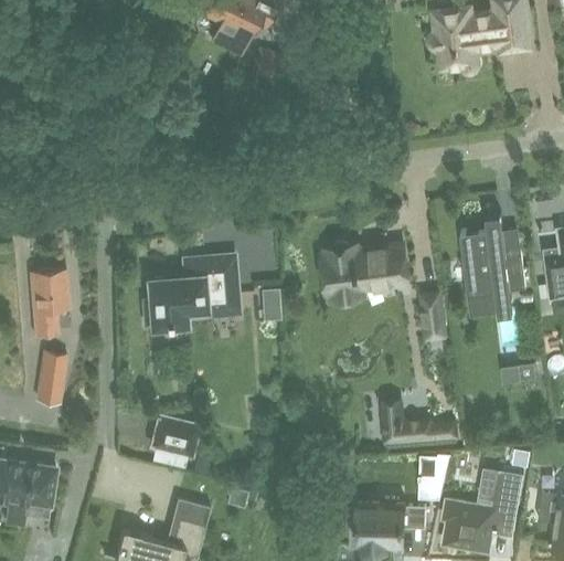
[(269,21),(277,4),(268,0),(212,0),(204,19),(219,25),(217,28),(211,42),(224,49),(240,56),(247,40),(259,16),(269,21)]
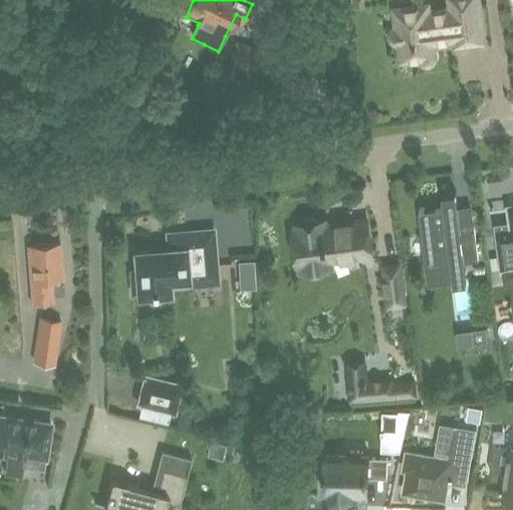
[(455,49),(481,45),(474,0),(451,0),(448,0),(450,13),(434,15),(427,16),(426,9),(393,14),(396,33),(392,35),(390,38),(391,43),(394,46),(398,47),(400,65),(419,62),(421,66),(425,68),(429,68),(432,65),(433,60),(431,41),(437,41),(437,43),(438,44),(439,45),(440,45),(454,43),(455,49)]
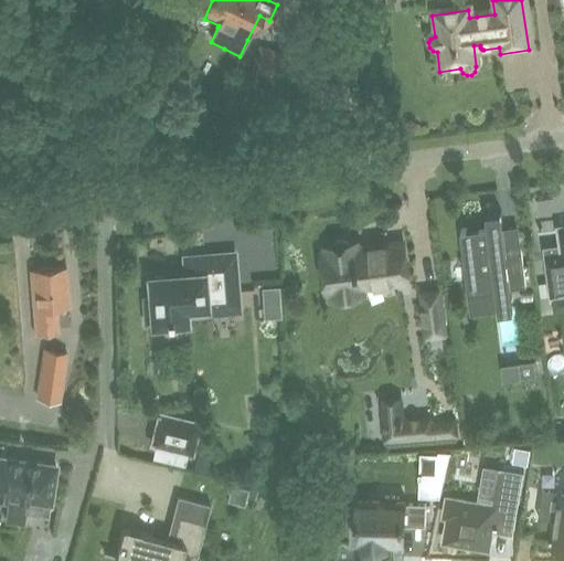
[(258,52),(253,77),(284,83),(288,57),(258,52)]
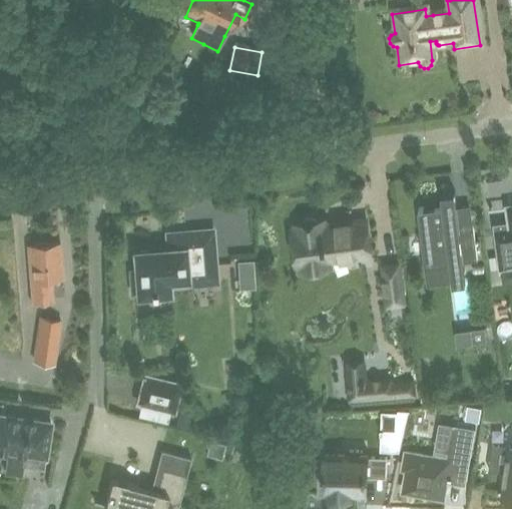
[(452,285),(465,284),(463,265),(477,264),(472,230),(458,231),(454,195),(441,196),(442,208),(417,211),(425,273),(450,270),(452,285)]
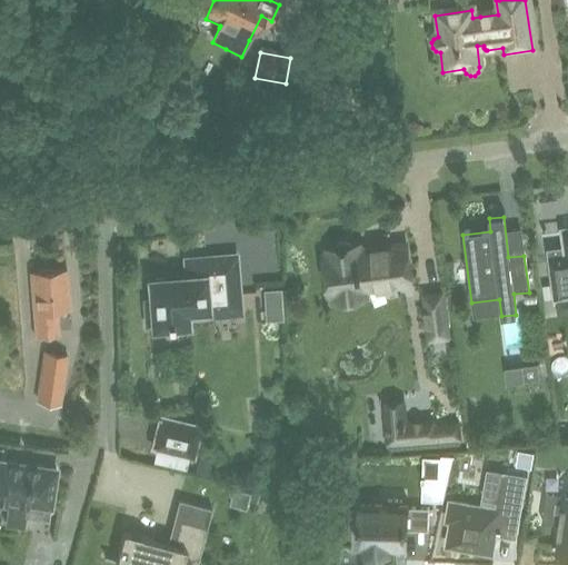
[(567,231),(561,233),(565,257),(546,259),(552,307),(555,307),(556,320),(567,318),(567,231)]
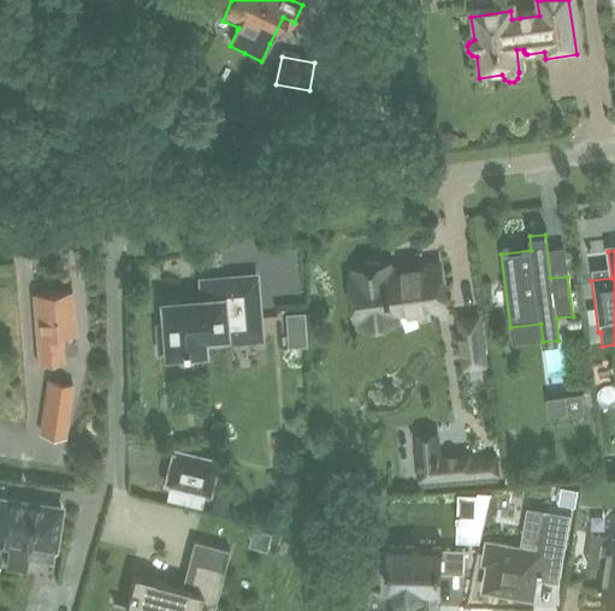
[(394,318),(425,313),(444,310),(438,268),(404,272),(404,274),(389,277),(388,270),(380,271),(380,270),(379,268),(378,267),(376,266),(374,266),(373,265),(372,265),(370,265),(368,266),(367,266),(365,267),(364,268),(362,268),(362,270),(361,272),(360,273),(354,274),(354,279),(349,279),(355,322),(360,322),(361,330),(365,328),(366,331),(367,332),(370,333),(371,333),(373,334),(374,334),(377,334),(379,334),(380,334),(383,334),(384,333),(385,332),(388,331),(389,330),(390,327),(390,325),(395,325),(394,318)]
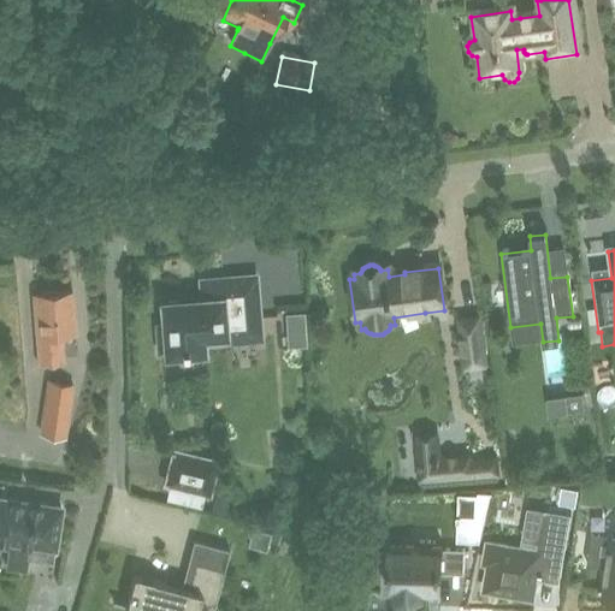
[(223,325),(256,322),(253,282),(200,285),(202,304),(161,307),(164,331),(158,332),(159,355),(166,354),(166,357),(201,354),(201,345),(224,343),(223,325)]
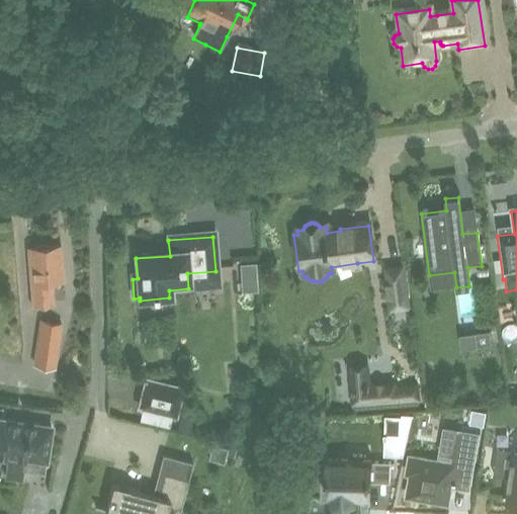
[(32,309),(53,307),(51,284),(63,283),(60,249),(27,251),(32,309)]
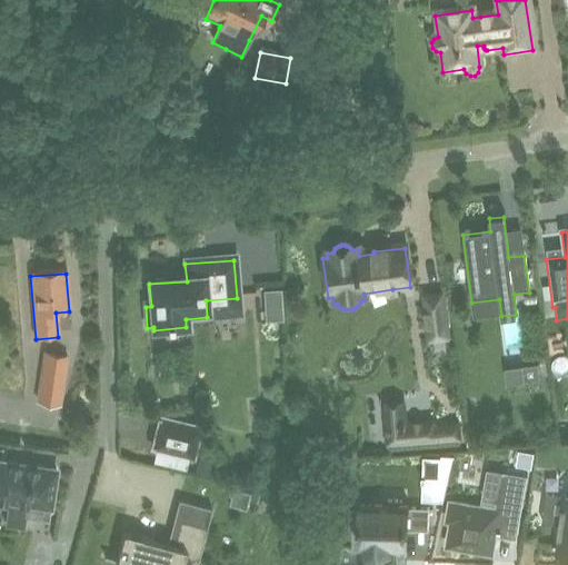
[(279,294),(265,295),(265,307),(279,306),(279,294)]
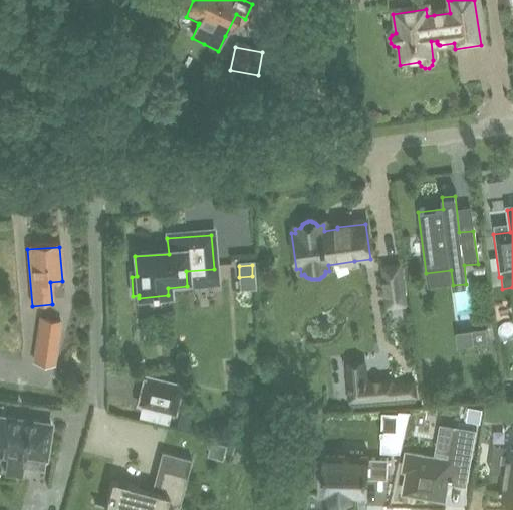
[(381,270),(382,277),(387,309),(404,307),(399,267),(381,270)]
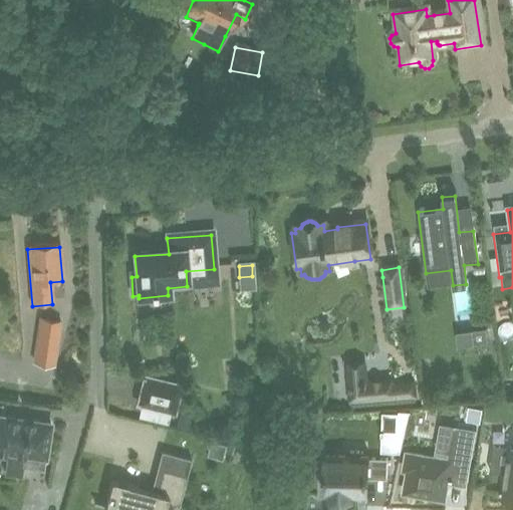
[(33,365),(53,368),(59,324),(39,321),(33,365)]
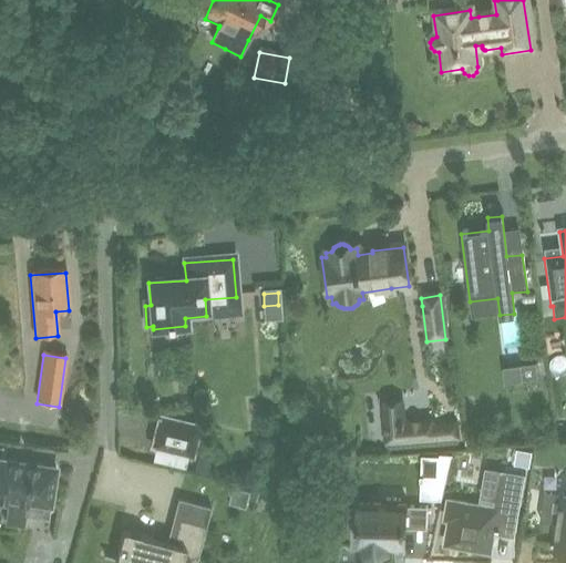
[(502,370),(504,386),(537,381),(535,366),(502,370)]
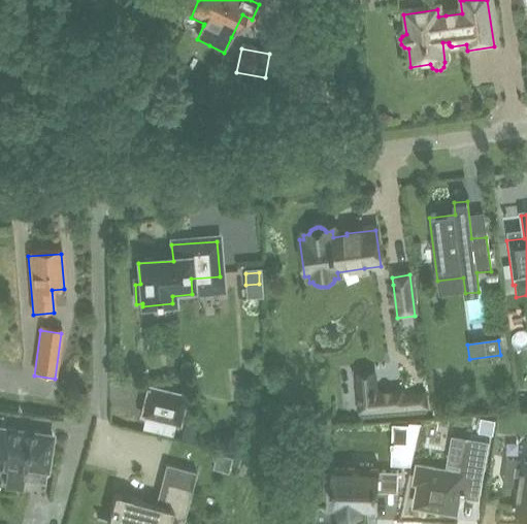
[(372,378),(354,379),(357,420),(424,415),(423,398),(399,400),(398,397),(373,398),(372,378)]
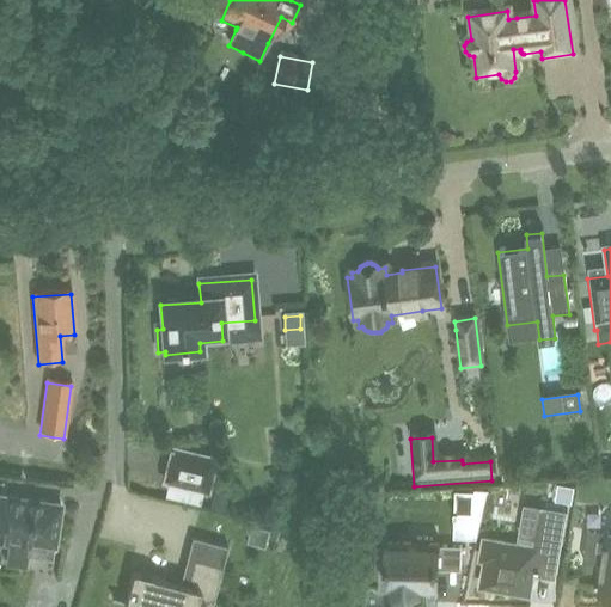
[(171,453),(163,485),(206,496),(214,464),(171,453)]
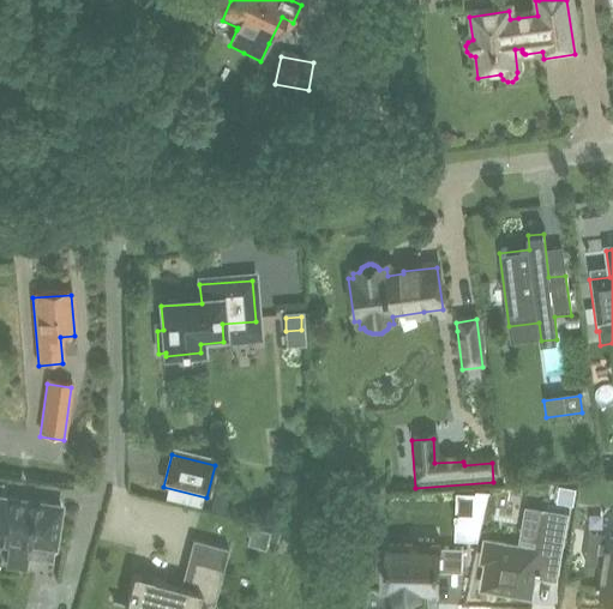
[(559,487),(557,504),(574,507),(576,489),(559,487)]
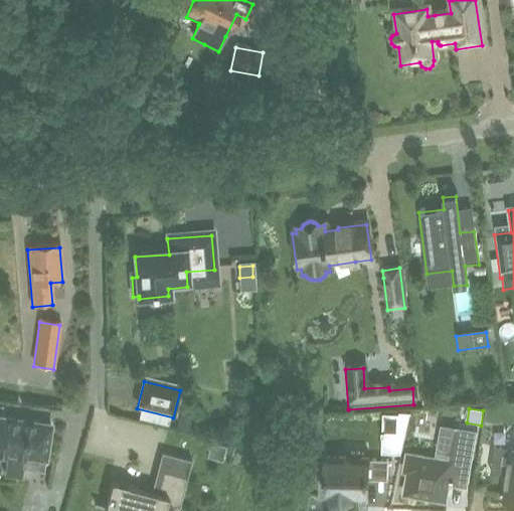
[(381,439),(380,456),(399,457),(409,414),(398,413),(398,415),(382,414),(381,439)]
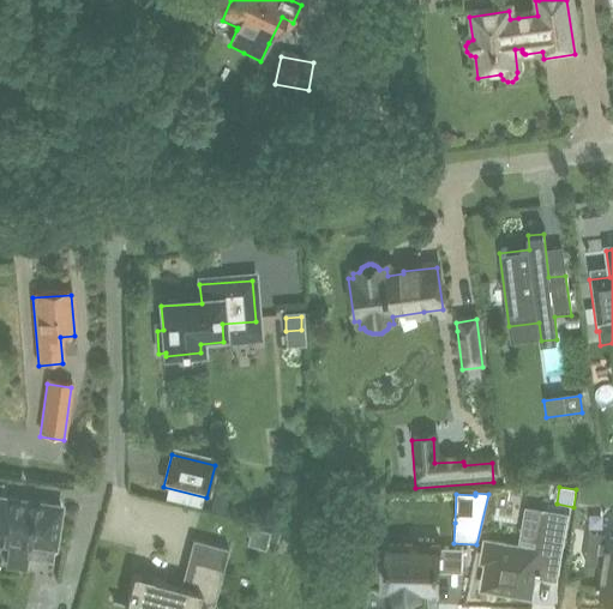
[(214,496),(212,505),(227,508),(229,500),(214,496)]
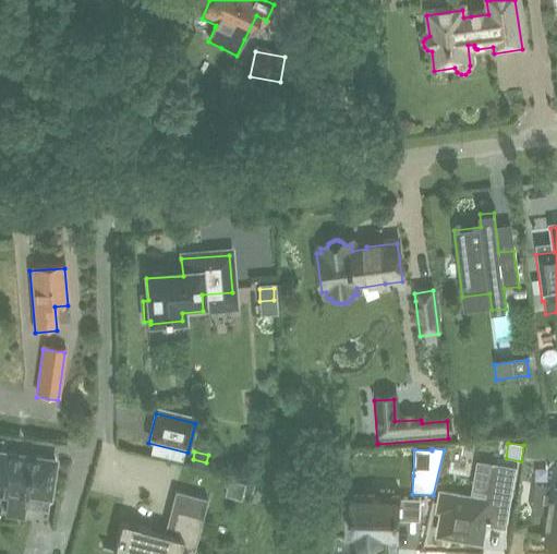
[(0,493),(8,495),(7,501),(4,519),(23,521),(26,497),(49,501),(55,465),(0,456),(0,493)]
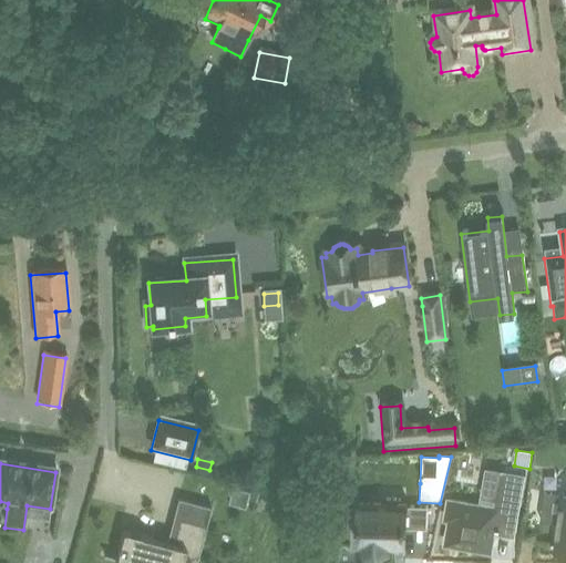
[(524,478),(501,473),(494,512),(448,503),(444,521),(449,522),(444,546),(489,554),(493,533),(512,536),(511,540),(514,541),(524,478)]
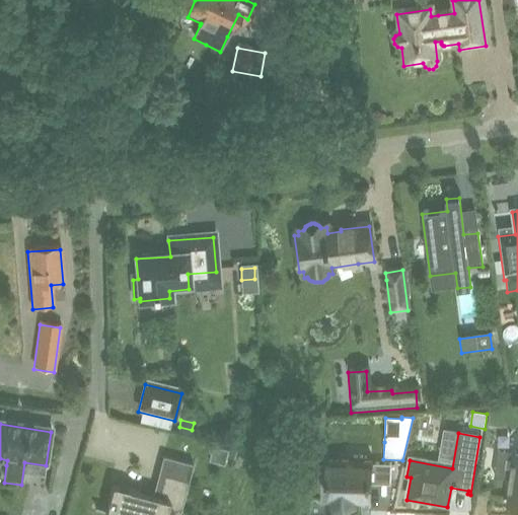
[(209,466),(225,470),(228,456),(213,452),(209,466)]
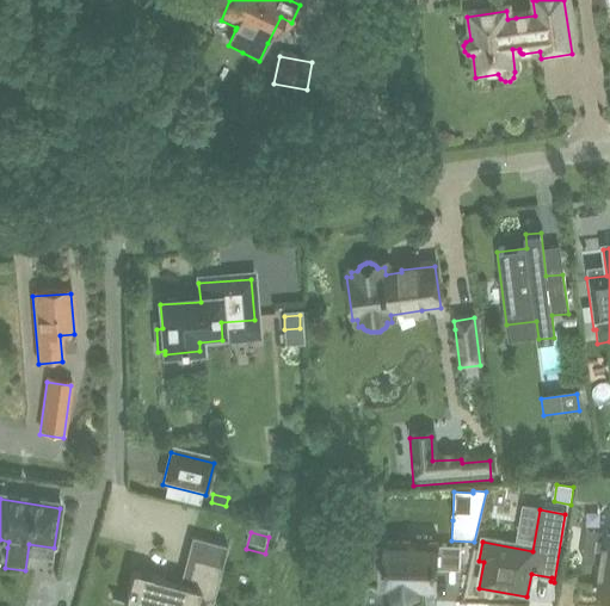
[(609,536),(604,536),(597,586),(595,586),(595,587),(596,588),(595,595),(597,595),(597,593),(609,594),(609,536)]
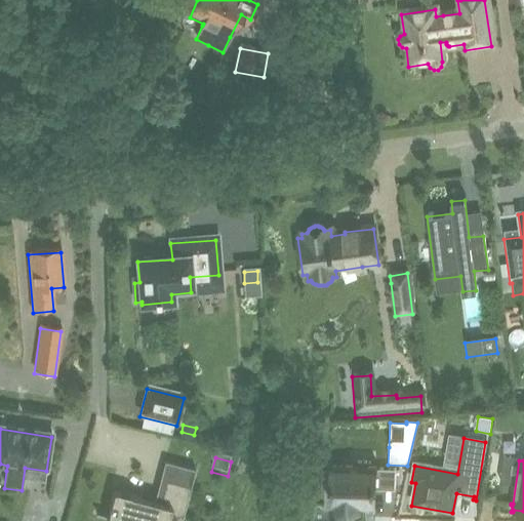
[(395,472),(331,470),(330,504),(334,504),(334,510),(359,511),(359,505),(373,505),(373,491),(394,492),(395,472)]
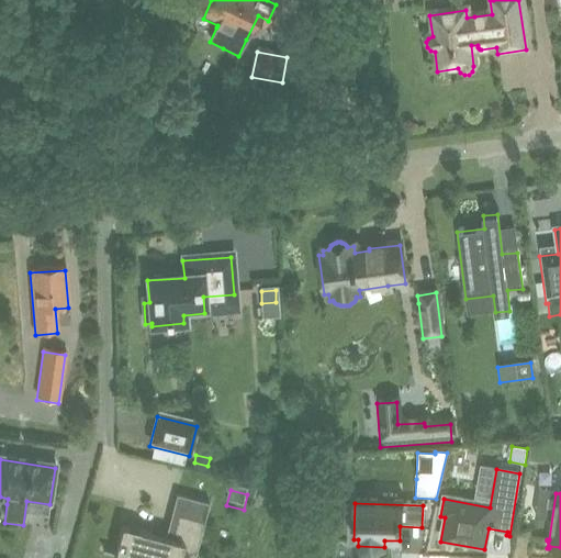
[(193,557),(203,524),(176,517),(170,542),(164,539),(121,528),(114,556),(102,553),(101,555),(109,557),(193,557)]
